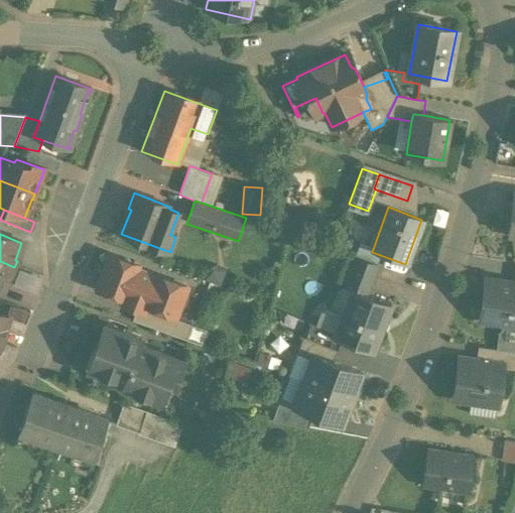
[(137,267),(110,256),(98,288),(123,298),(125,298),(136,270),(137,267)]
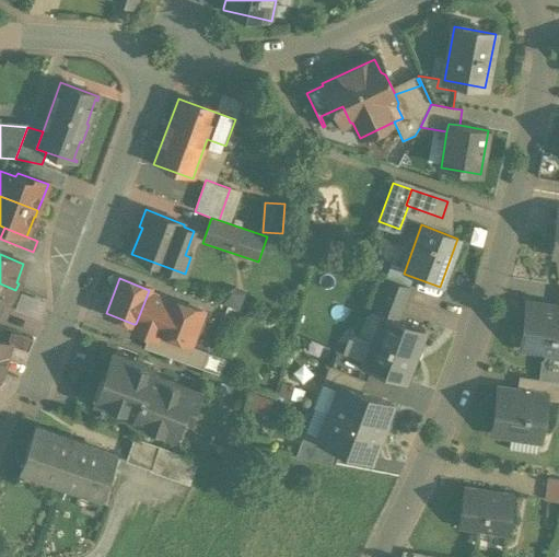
[(409,288),(386,279),(374,312),(381,315),(382,314),(397,320),(409,288)]
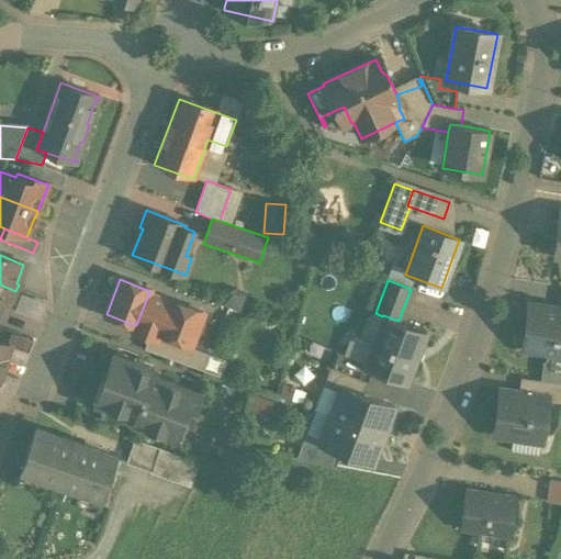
[(15,291),(0,284),(0,315),(3,316),(11,298),(13,298),(15,291)]
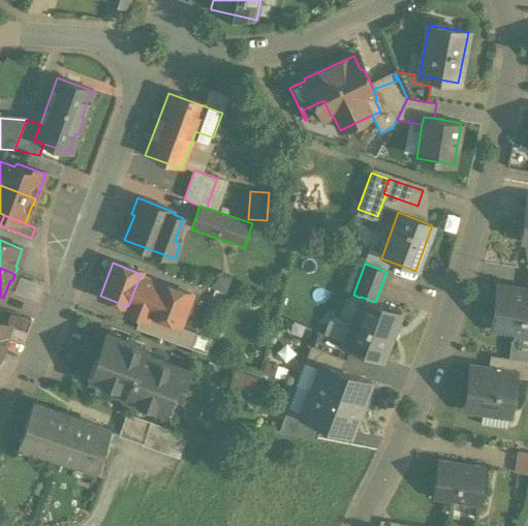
[(191,295),(158,282),(158,284),(140,277),(128,306),(126,306),(124,310),(141,316),(148,318),(150,312),(180,323),(181,321),(191,295)]
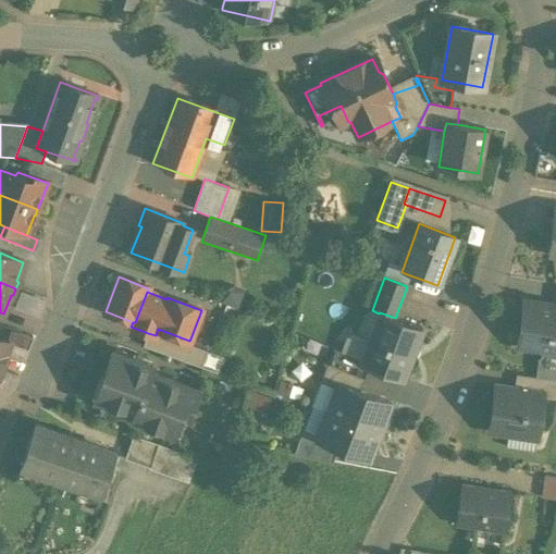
[(555,308),(523,303),(518,346),(545,351),(555,352),(555,308)]
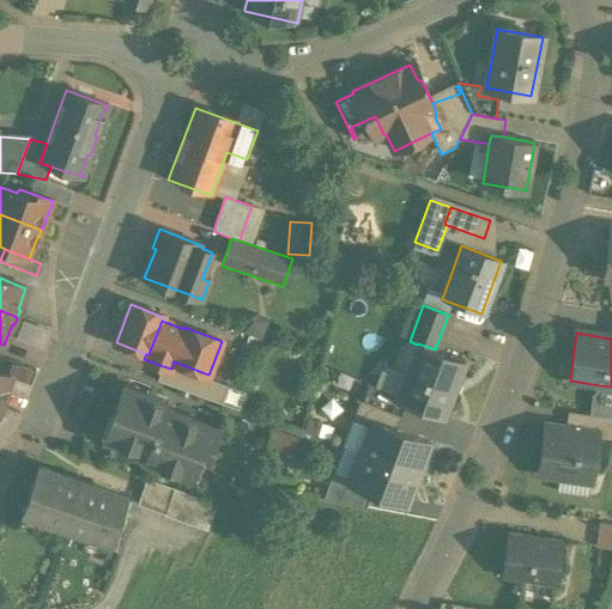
[(435,349),(418,343),(417,345),(398,396),(407,400),(407,399),(417,402),(416,407),(442,416),(464,360),(435,349)]
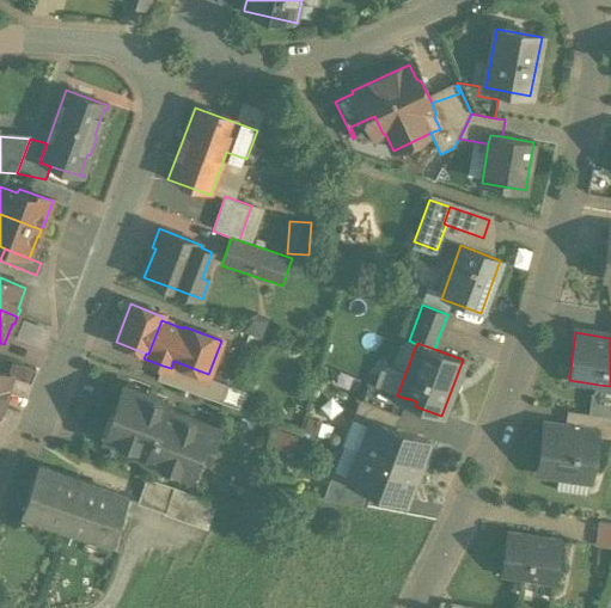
[(208,374),(173,361),(171,368),(163,366),(157,380),(203,397),(211,380),(213,373),(209,372),(208,374)]
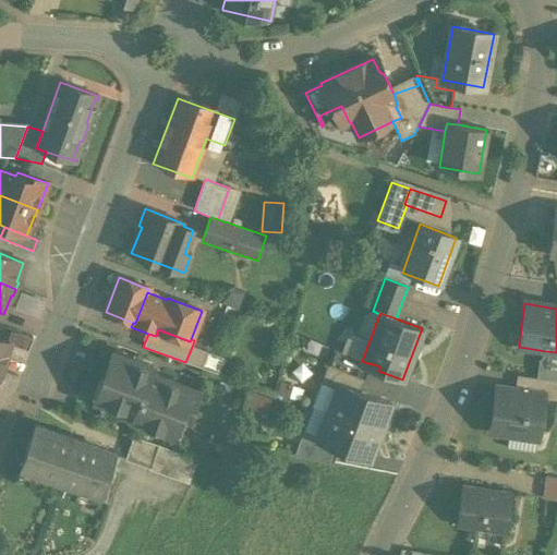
[(0,370),(10,345),(0,341),(0,370)]
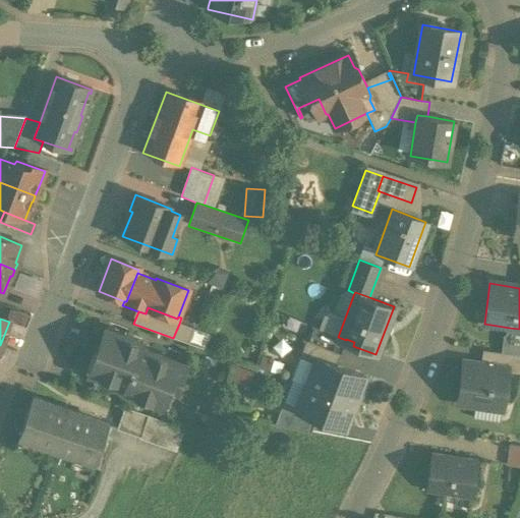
[(192,329),(179,324),(173,338),(187,343),(192,329)]
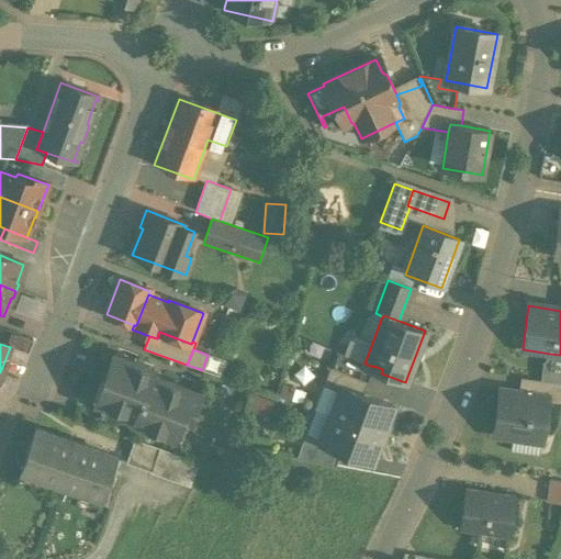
[(365,364),(336,353),(331,368),(368,382),(373,367),(365,364)]
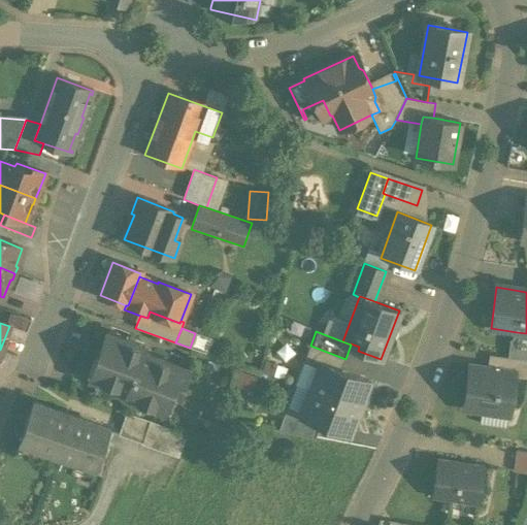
[(526,333),(517,332),(516,337),(515,337),(509,340),(508,355),(508,358),(526,361),(526,333)]
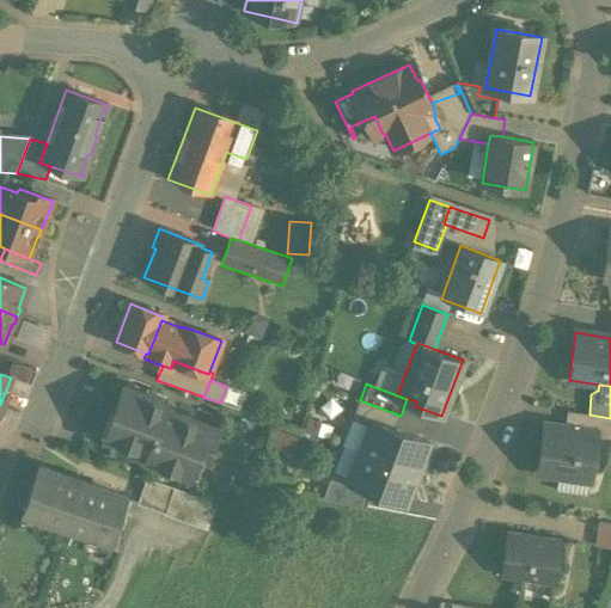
[(218,428),(165,409),(167,401),(123,386),(104,438),(107,440),(107,436),(126,443),(124,446),(146,454),(144,460),(191,478),(191,476),(189,474),(197,452),(208,455),(218,428)]
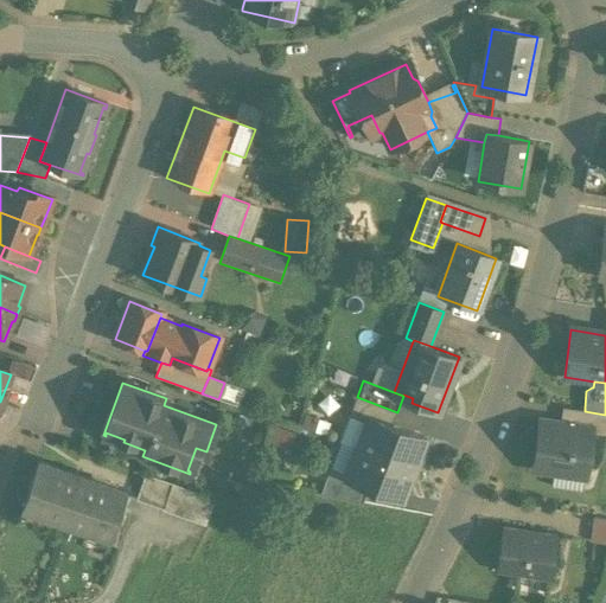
[(397,412),(357,397),(349,417),(365,424),(369,417),(391,425),(397,412)]
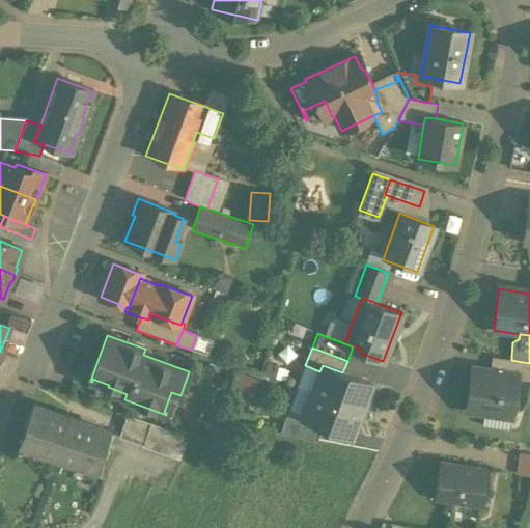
[(529,363),(511,360),(492,358),(490,372),(517,376),(517,381),(529,382),(529,363)]
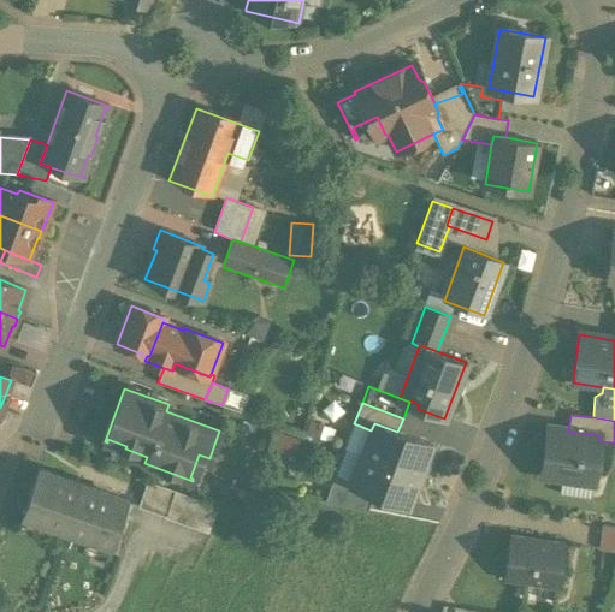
[(397,432),(374,423),(371,431),(362,453),(424,476),(426,467),(424,461),(430,444),(397,432)]
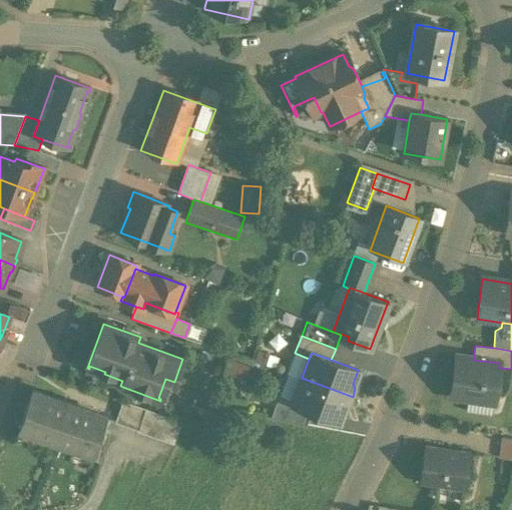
[(473,360),(457,357),(451,398),(467,401),(468,395),(494,398),(499,368),(499,363),(473,360)]
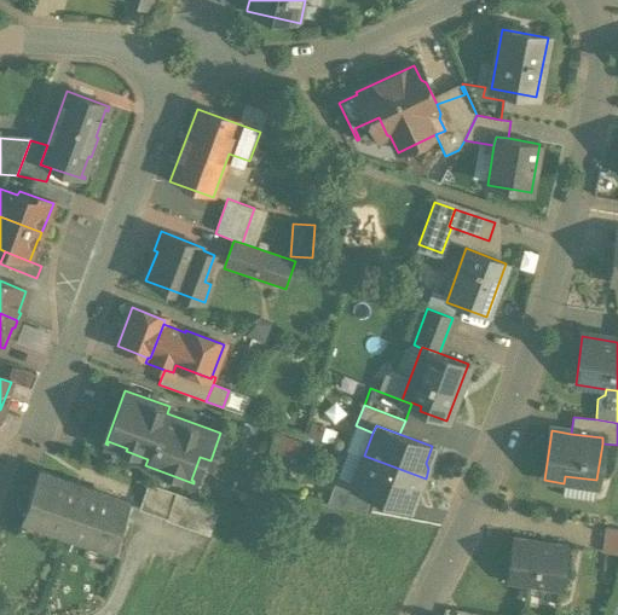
[(426,479),(364,456),(353,485),(353,486),(376,494),(409,508),(416,491),(422,487),(426,479)]
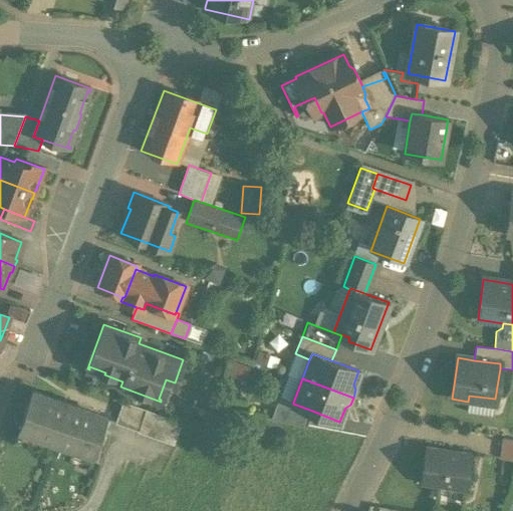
[(105,418),(32,393),(19,431),(92,456),(105,418)]
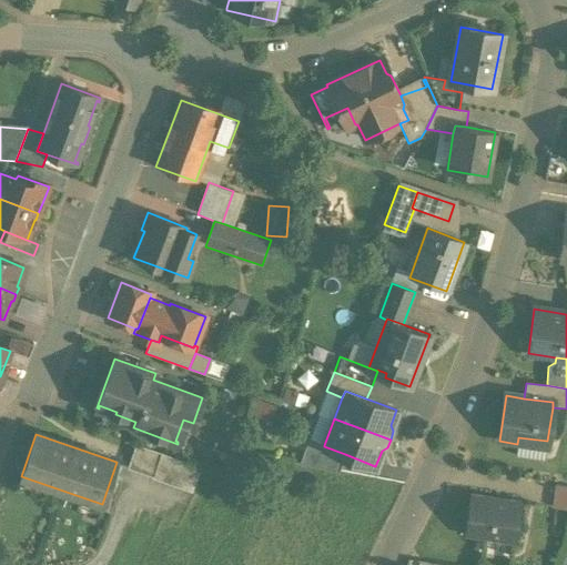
[(324,445),(309,439),(299,464),(338,472),(345,454),(324,446),(324,445)]
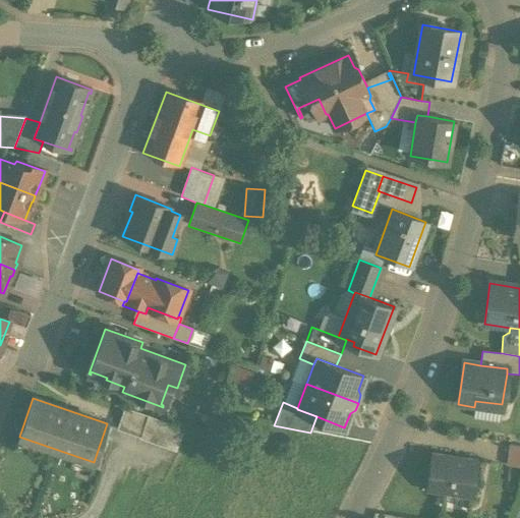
[(184,428),(124,408),(117,430),(139,438),(138,439),(176,452),(184,428)]
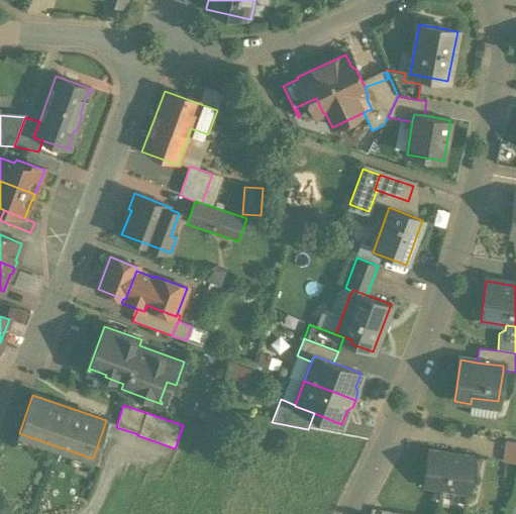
[(515,442),(505,441),(501,463),(515,465),(515,442)]
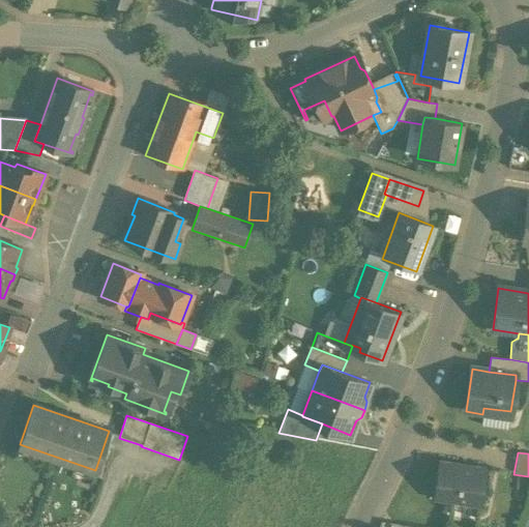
[(486,468),(437,462),(433,500),(480,507),(486,468)]
